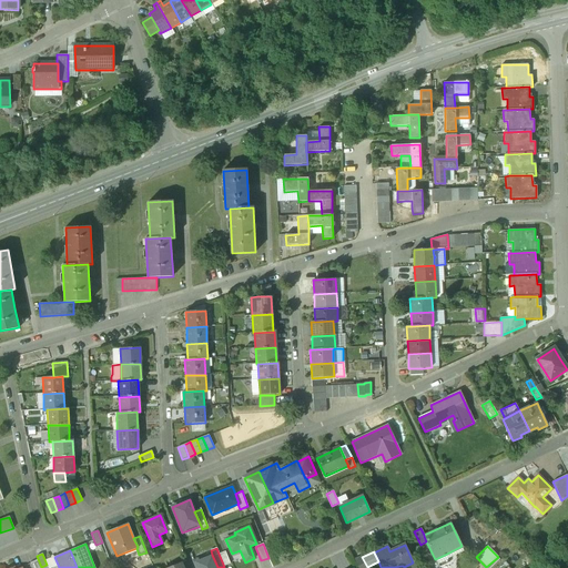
[(194,561),(195,567),(217,567),(212,555),(194,561)]
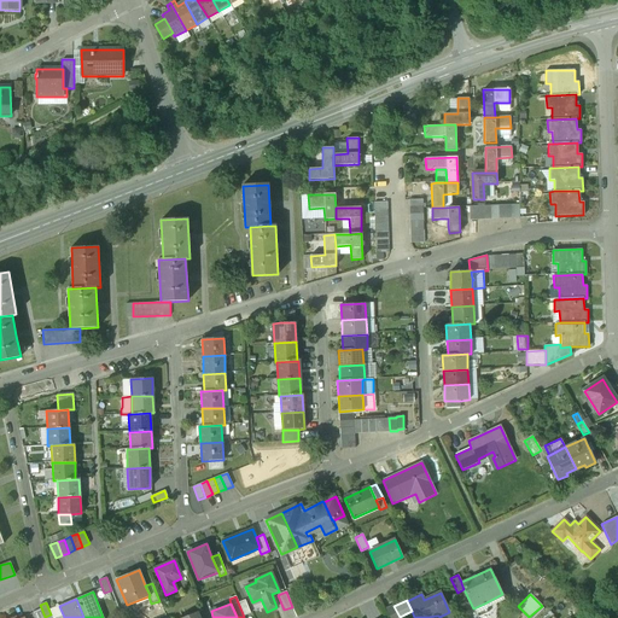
[(484,604),(473,608),(478,617),(488,612),(484,604)]
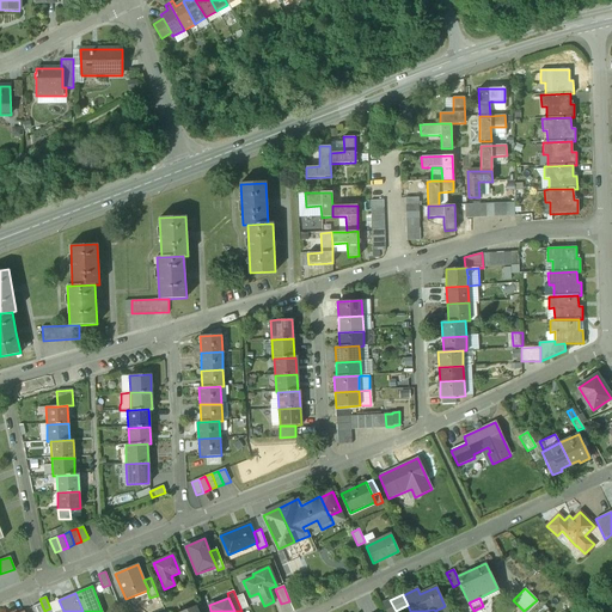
[(390,600),(383,604),(386,611),(396,611),(390,600)]
